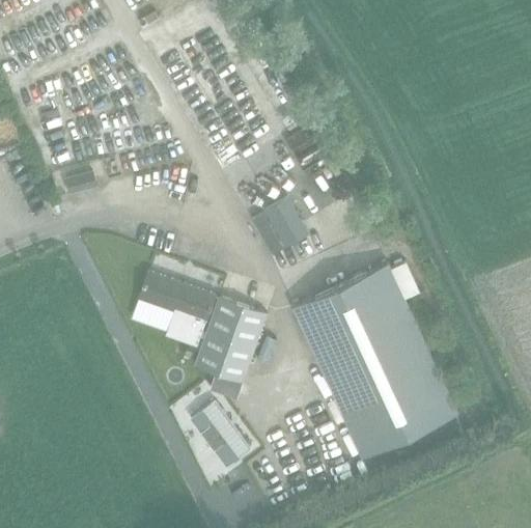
[(70,194),(96,188),(92,173),(65,179),(70,194)]
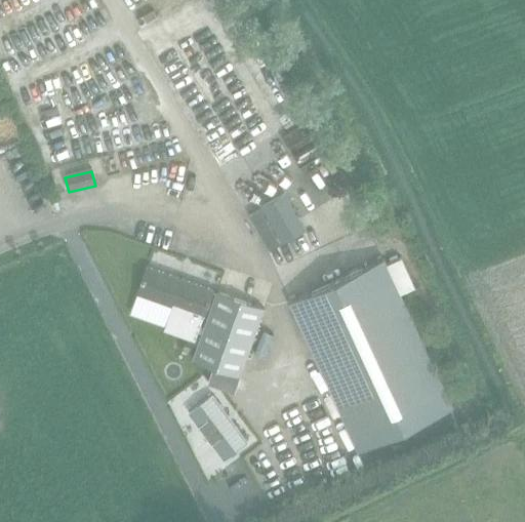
[(358,452),(451,409),(382,261),(289,304),(358,452)]
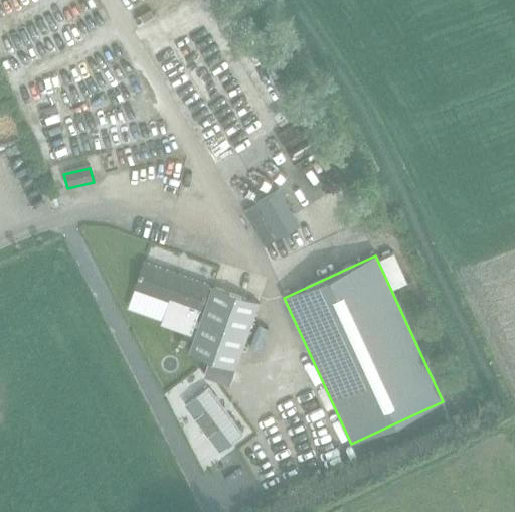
[(191,337),(200,313),(209,287),(144,264),(135,290),(169,302),(160,326),(191,337)]
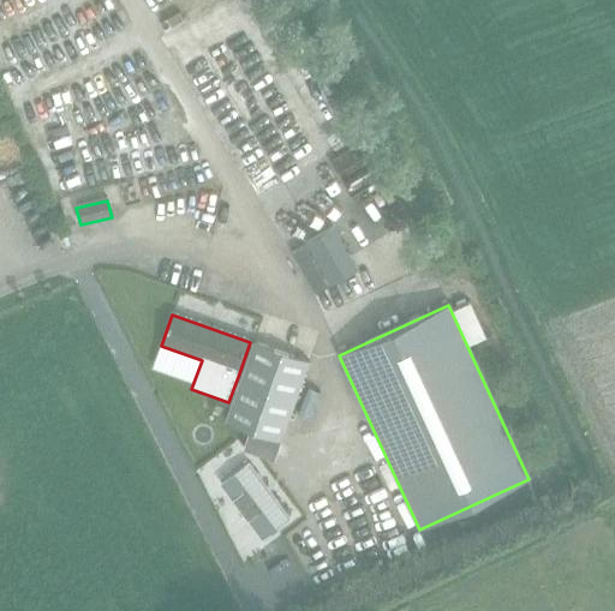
[(280,444),(309,363),(255,343),(226,425),(280,444)]
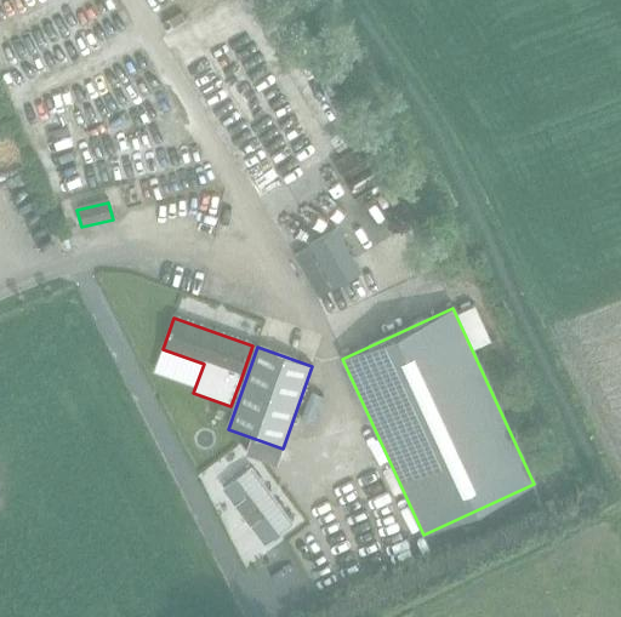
[(289,529),(246,475),(221,496),(263,549),(289,529)]
